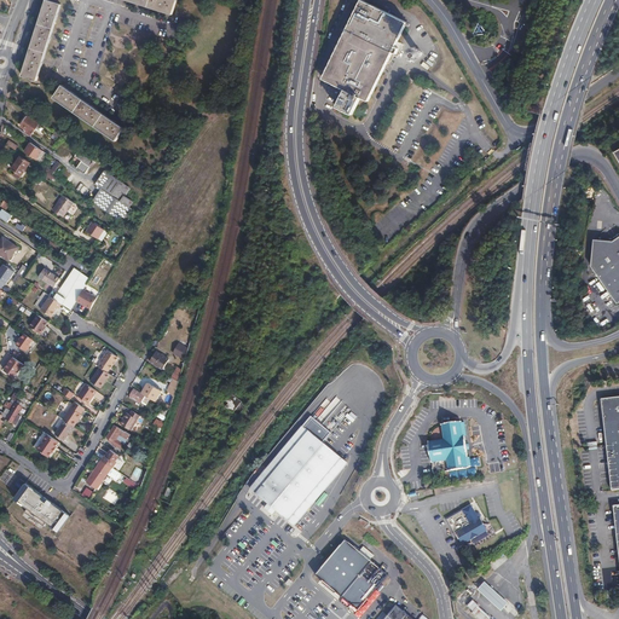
[(173,16),(177,0),(123,0),(125,0),(173,16)]
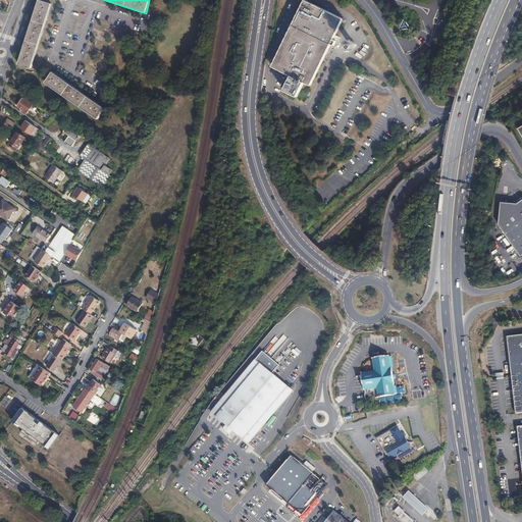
[(40,1),(18,65),(31,68),(51,5),(40,1)]
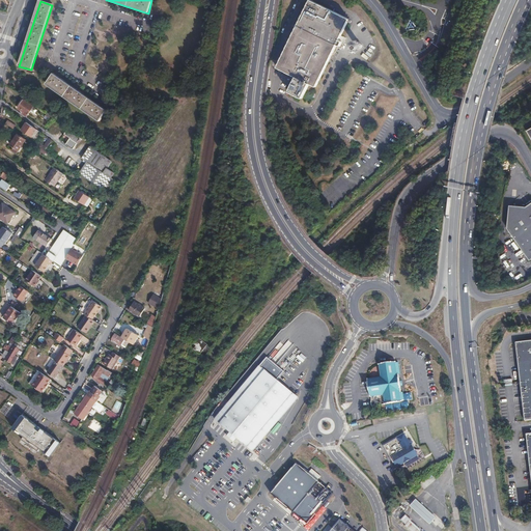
[(310,85),(317,88),(351,21),(311,1),(278,70),(298,79),(290,93),(303,100),(310,85)]
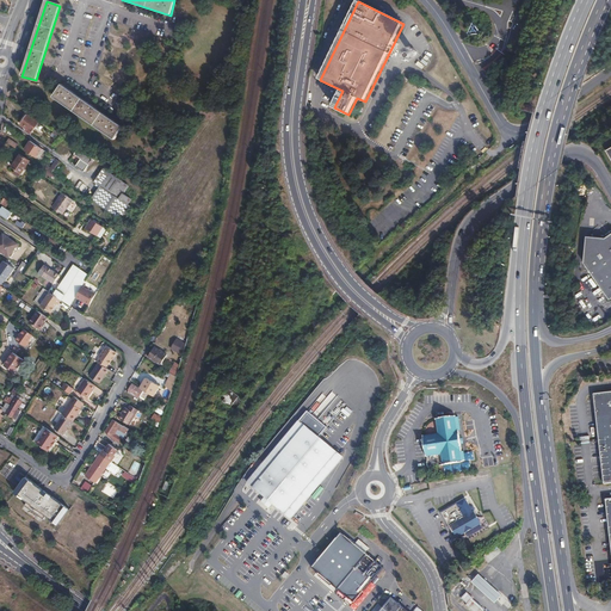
[(54,98),(115,140),(123,128),(62,85),(54,98)]
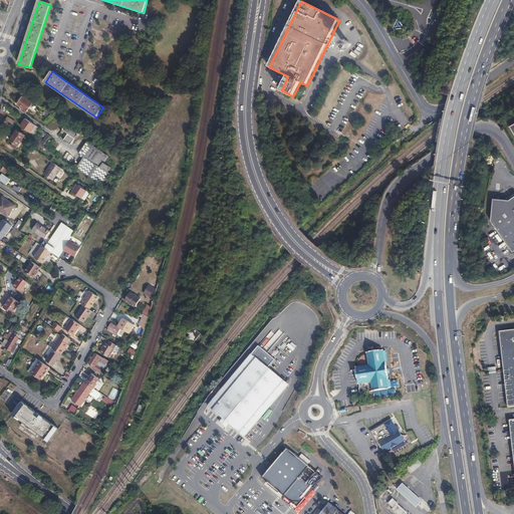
[(22,97),(17,103),(16,105),(21,109),(20,110),(25,113),(31,103),(22,97)]
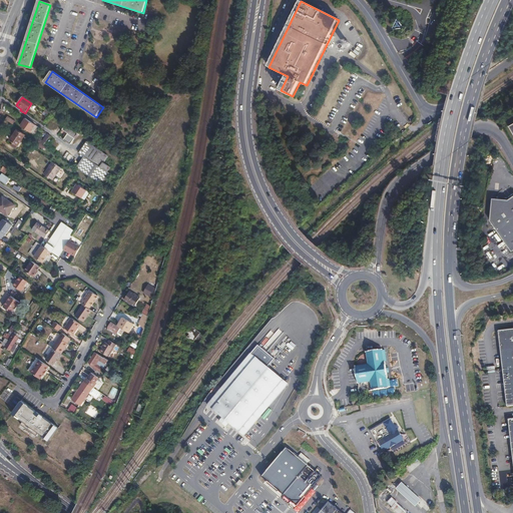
[(8,117),(6,120),(13,125),(15,122),(8,117)]
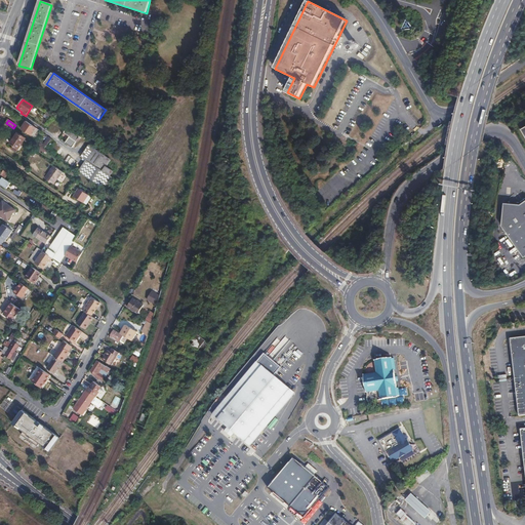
[(37,129),(26,122),(21,129),(32,136),(37,129)]
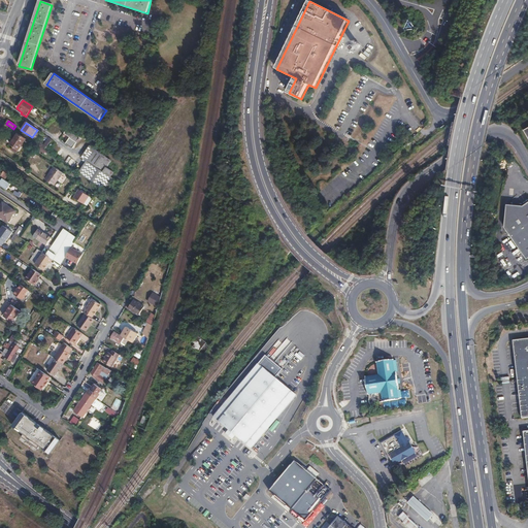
[(66,129),(63,133),(69,137),(64,143),(71,147),(78,137),(66,129)]
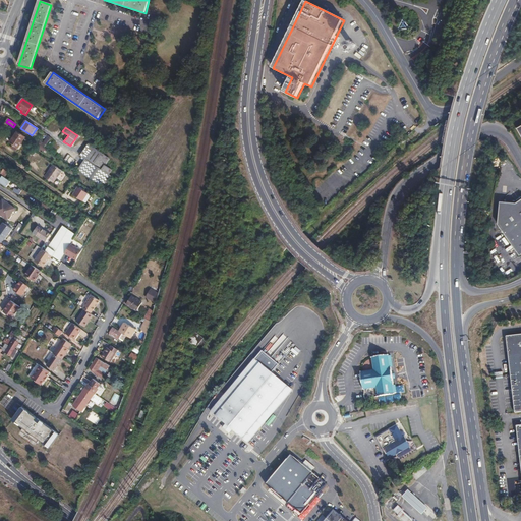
[(21,142),(23,143),(24,142),(22,141),(25,137),(17,131),(13,137),(21,142)]
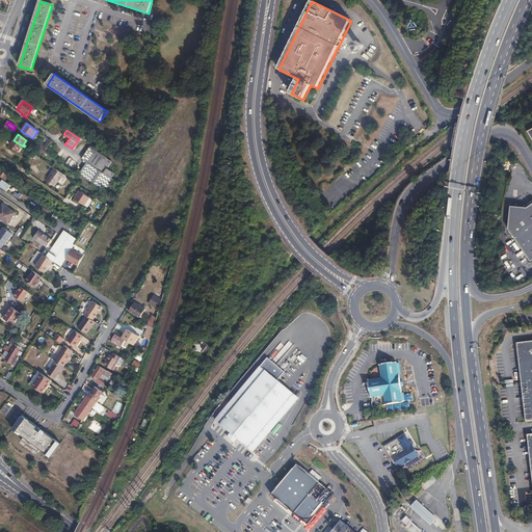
[(42,149),(46,152),(53,141),(50,139),(46,147),(45,145),(42,149)]
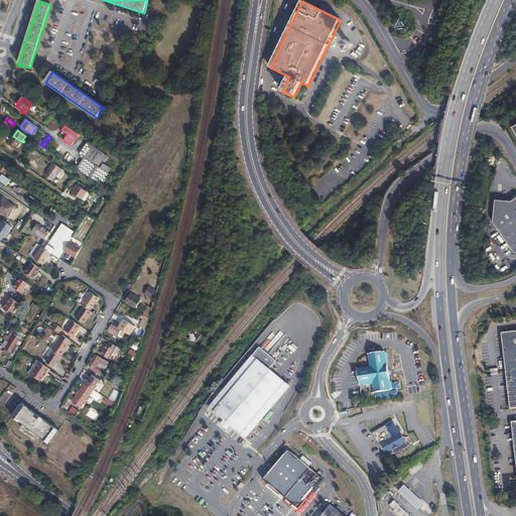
[(21,141),(13,136),(10,141),(13,143),(11,146),(16,149),(20,142),(21,141)]
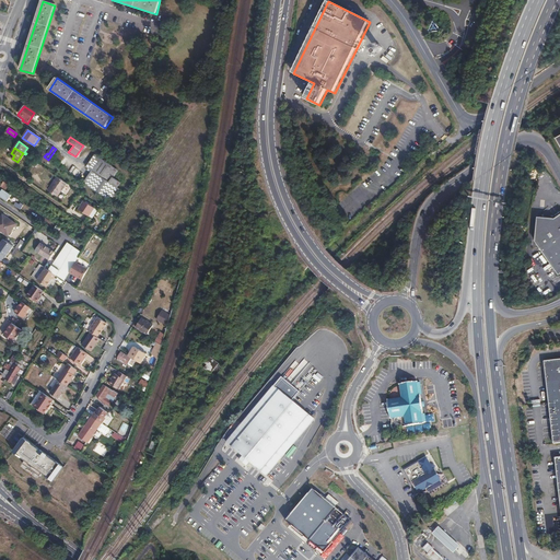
[(83,183),(111,201),(119,188),(116,186),(120,182),(111,176),(116,168),(94,153),(86,165),(88,166),(92,170),(91,171),(83,183)]
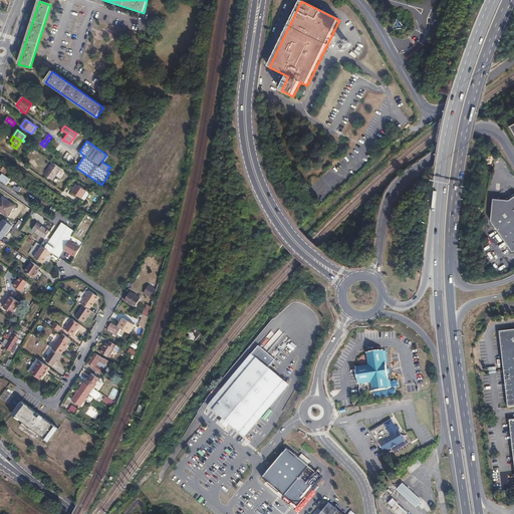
[(54,180),(62,168),(53,162),(45,174),(54,180)]
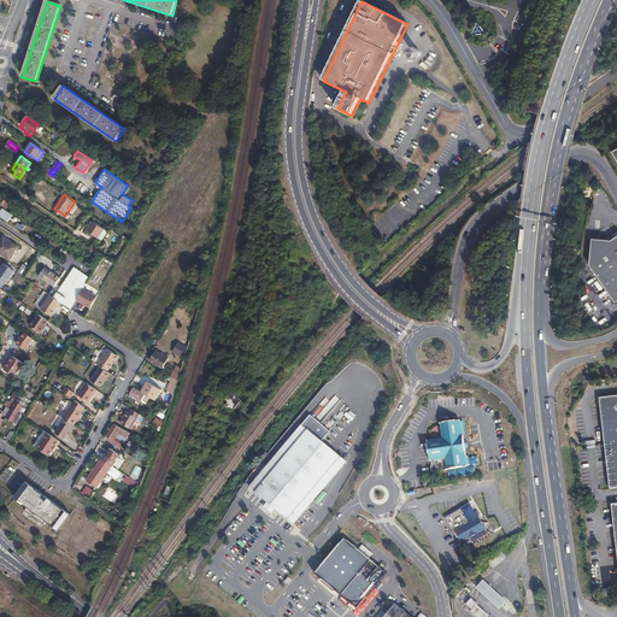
[(9,195),(1,207),(5,210),(13,198),(9,195)]
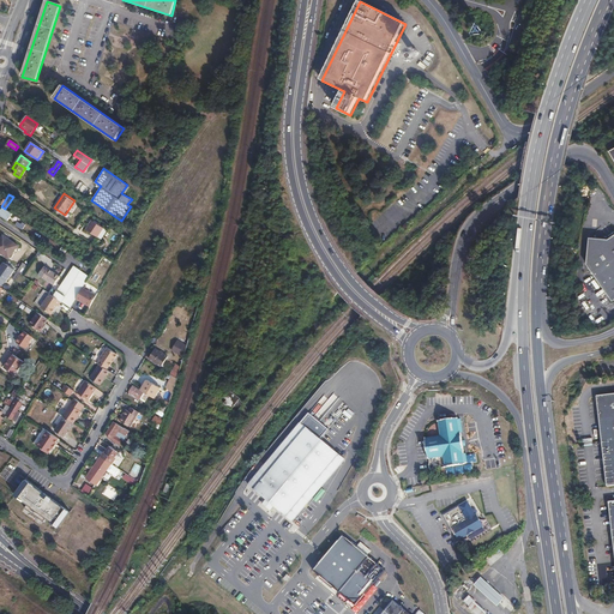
[(0,214),(0,216),(8,223),(13,216),(4,209),(0,214)]
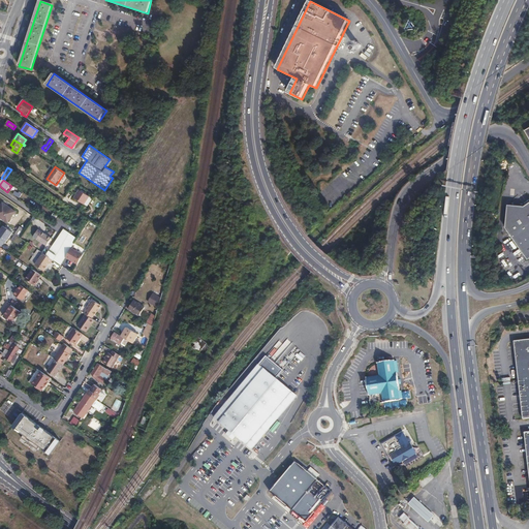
[(81,189),(75,197),(85,204),(91,196),(81,189)]
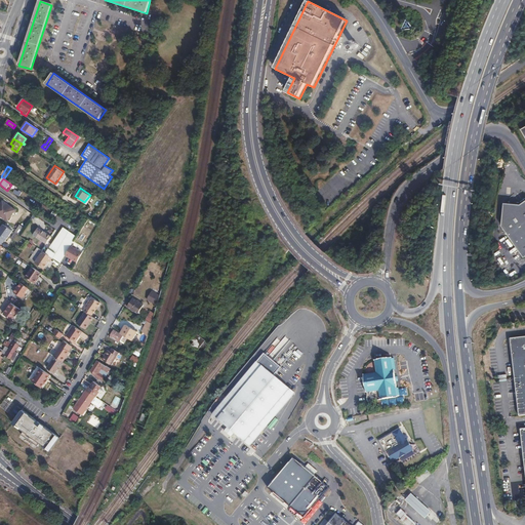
[(503,203),(501,226),(524,257),(524,256),(524,201),(520,205),(503,203)]
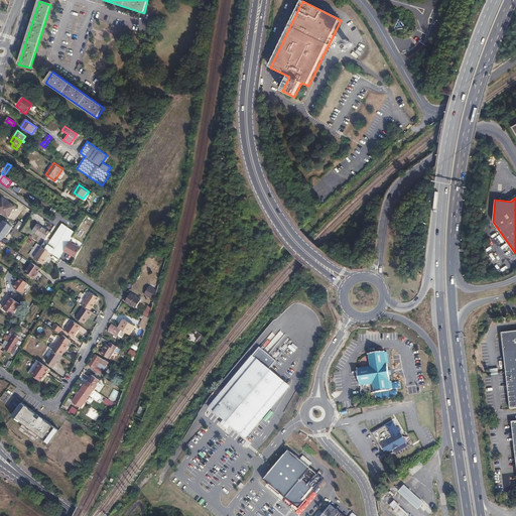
[(0,214),(7,219),(12,210),(13,208),(14,207),(1,200),(0,201),(0,214)]
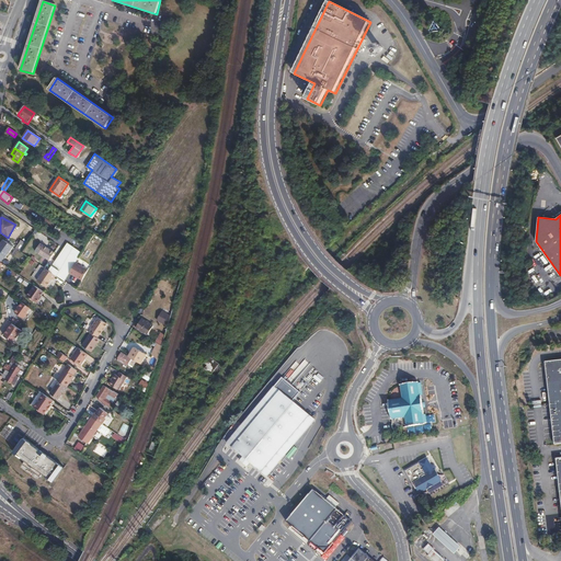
[(13,247),(3,240),(0,244),(0,263),(4,258),(6,259),(13,247)]
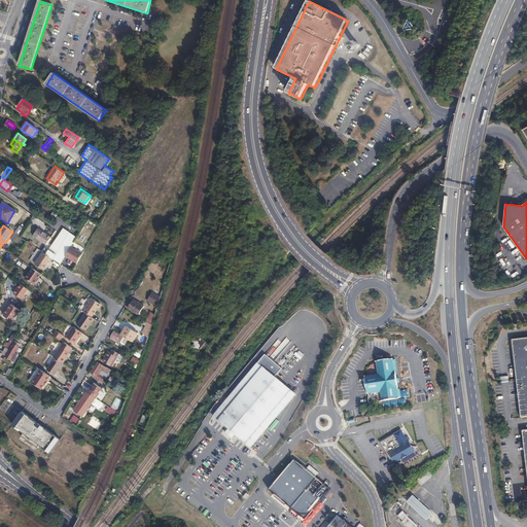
[(20,226),(14,234),(20,237),(25,230),(20,226)]
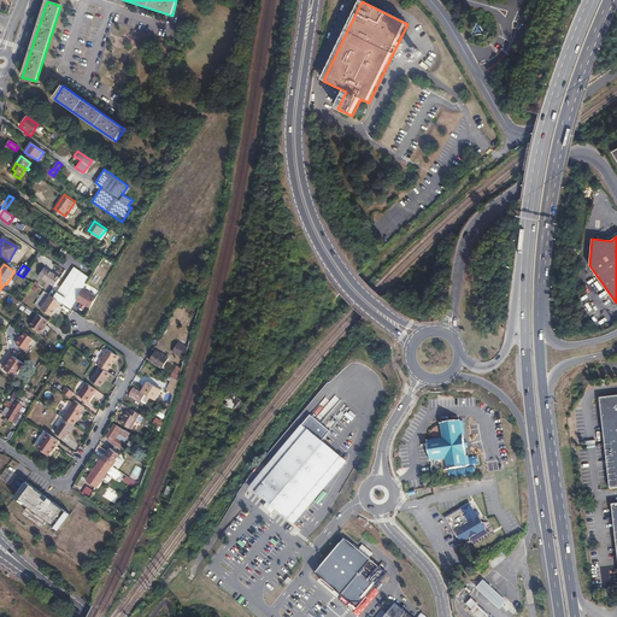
[(72,285),(81,272),(74,268),(65,281),(72,285)]
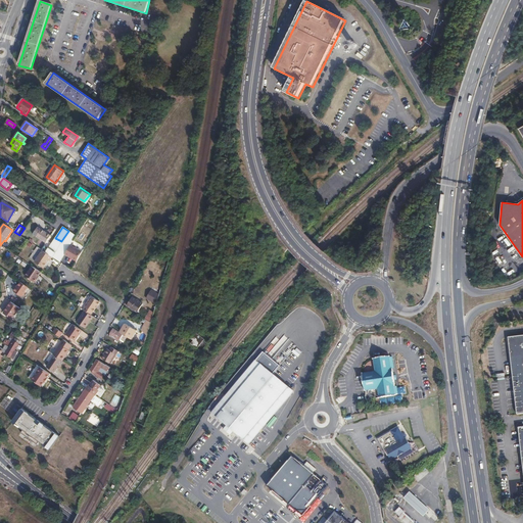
[(46,244),(51,236),(41,230),(41,231),(37,228),(33,235),(46,244)]
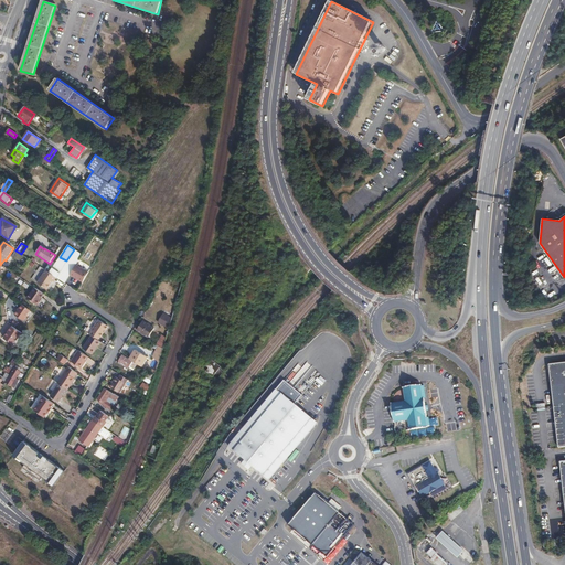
[(55,277),(65,284),(71,276),(76,265),(83,255),(74,249),(66,260),(60,273),(53,268),(49,265),(45,270),(55,277)]
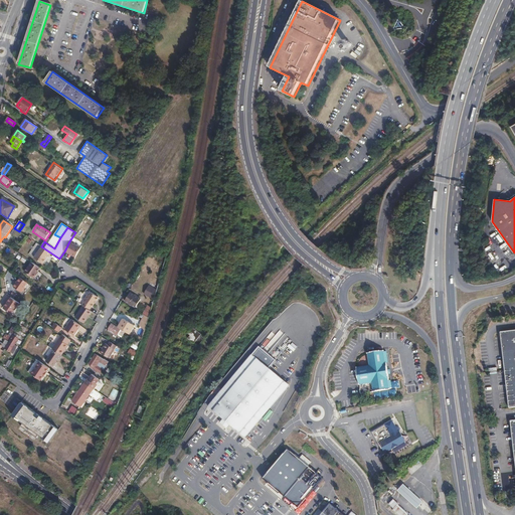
[(54,248),(60,237),(54,234),(48,244),(54,248)]
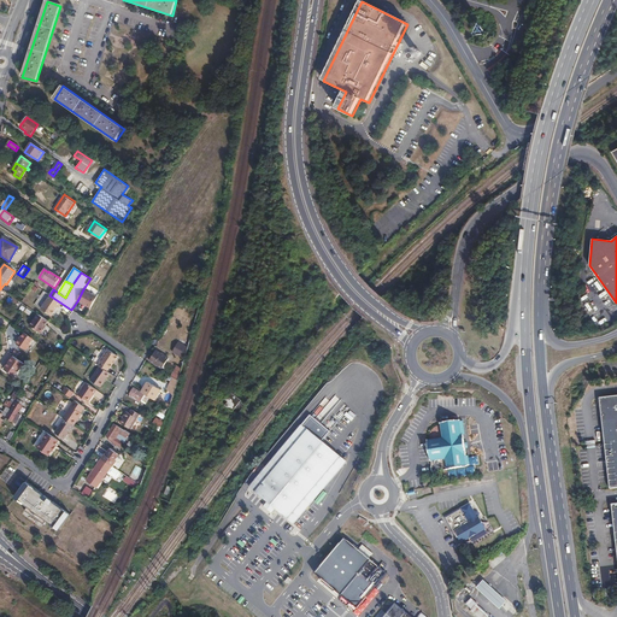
[(83,289),(77,301),(90,309),(98,298),(83,289)]
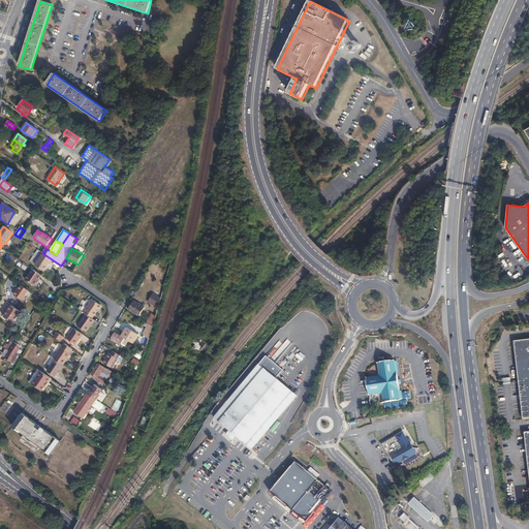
[(52,259),(42,253),(35,266),(43,272),(49,263),(50,263),(52,259)]
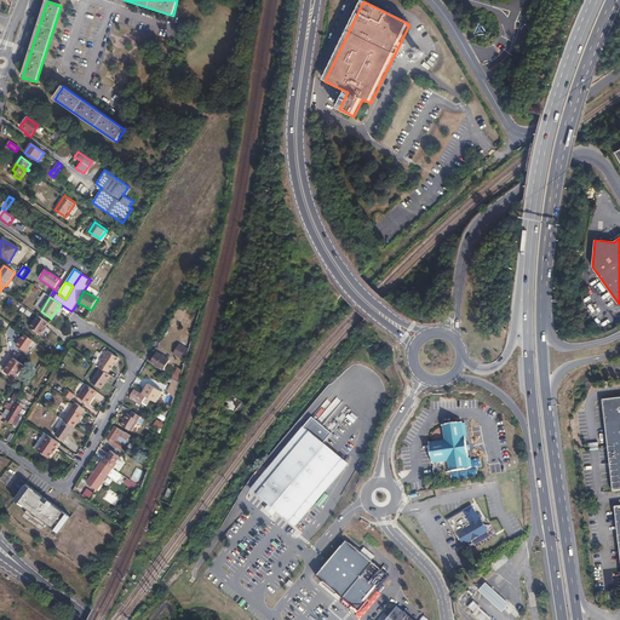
[(47,323),(38,316),(29,328),(40,336),(47,323)]
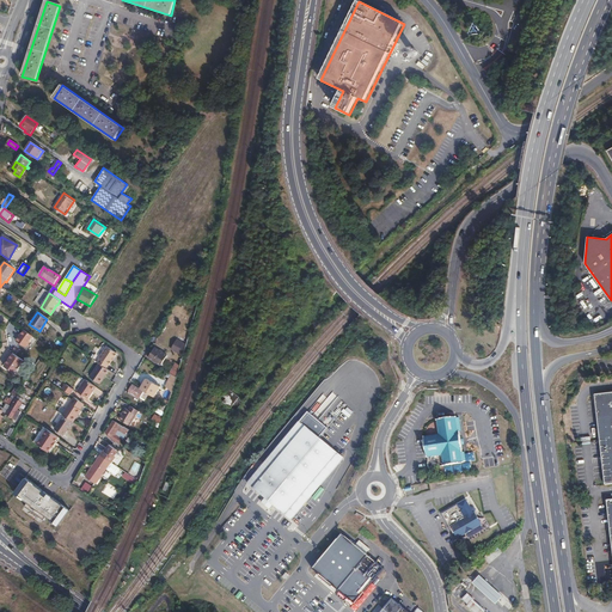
[(30,342),(34,336),(24,330),(20,337),(19,337),(17,342),(26,348),(30,343),(30,342)]
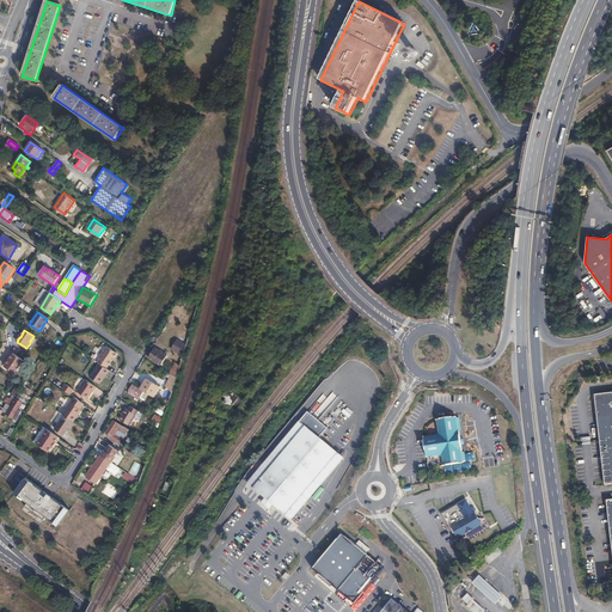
[(185,352),(187,344),(177,340),(175,344),(185,352)]
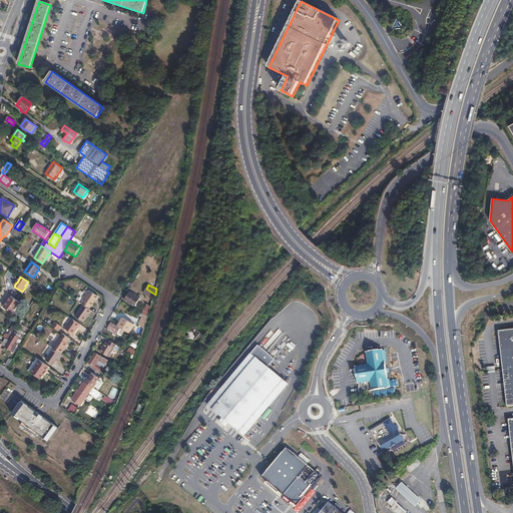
[(155,295),(146,289),(144,293),(154,299),(155,295)]
